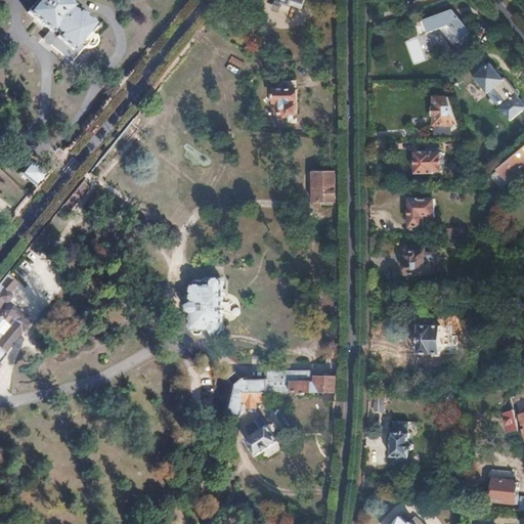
[(89,33),(96,24),(81,10),(79,12),(74,8),(76,6),(68,0),(38,0),(29,11),(52,30),(45,39),(73,61),(84,49),(93,37),(89,33)]
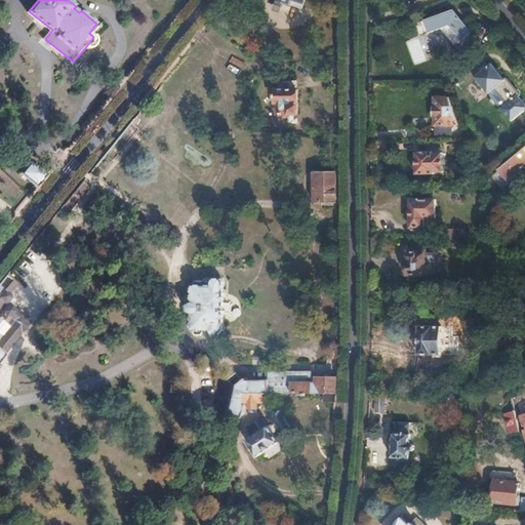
[(306,3),(294,0),(293,0),(292,6),(304,10),(306,3)]
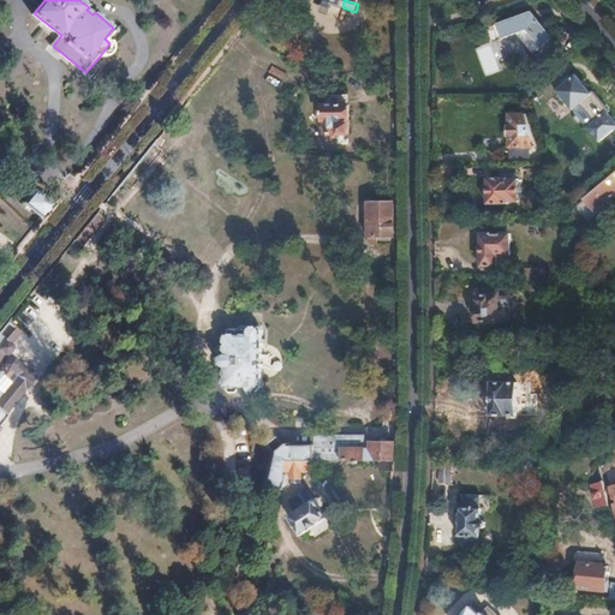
[(565,51),(532,12),(495,27),(501,40),(517,34),(533,54),(537,51),(548,64),(565,51)]
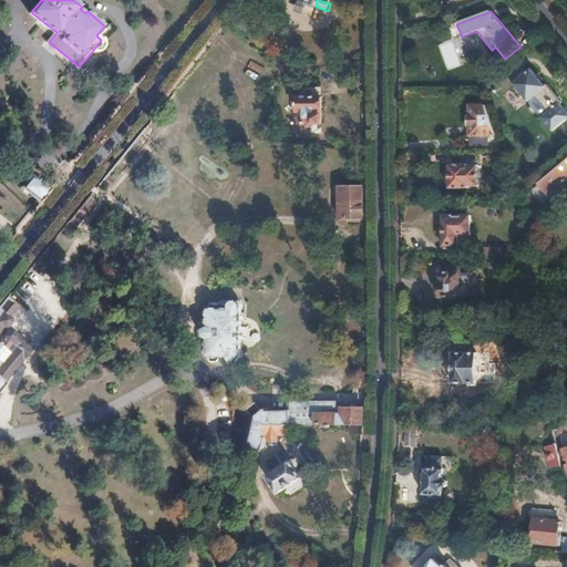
[(105,49),(106,45),(106,42),(105,40),(103,38),(101,40),(91,53),(93,54),(96,55),(99,54),(102,54),(104,51),(105,49)]
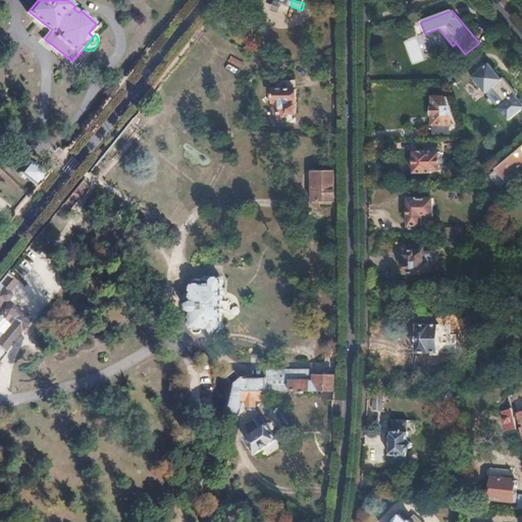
[(230,55),(228,61),(239,66),(242,60),(230,55)]
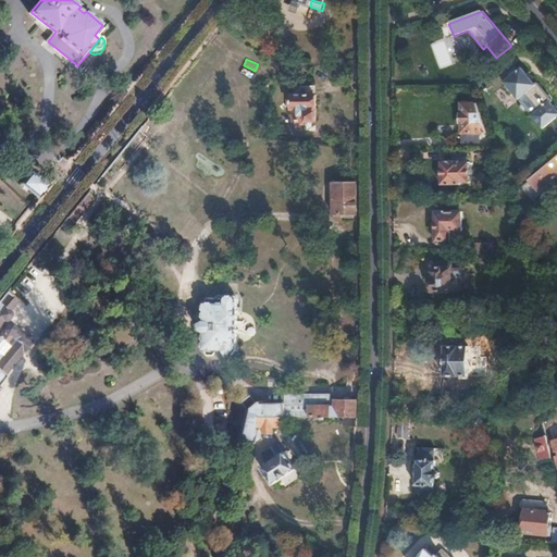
[(553,101),(539,84),(537,86),(522,69),(518,73),(516,71),(511,74),(509,71),(502,76),(507,83),(506,83),(520,100),(527,95),(540,111),(533,116),(543,130),(556,118),(556,110),(551,102),(553,101)]
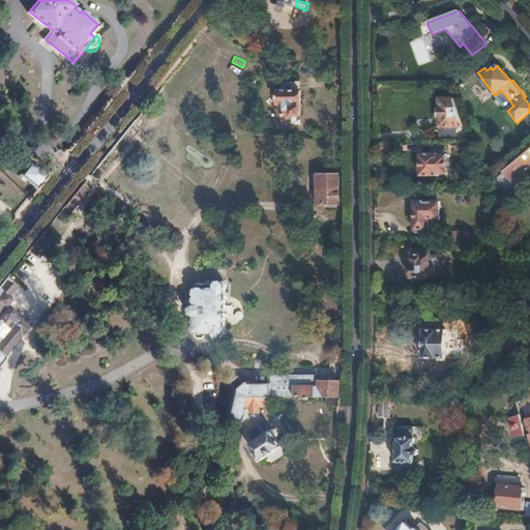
[(300,91),(300,83),(283,83),(283,91),(281,91),(281,105),(283,105),(283,115),(301,115),(302,91),(300,91)]
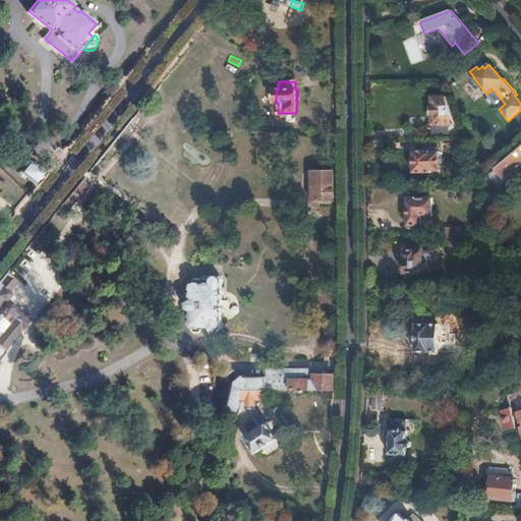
[(457,126),(442,83),(441,83),(435,83),(435,90),(432,90),(433,107),(431,107),(432,115),(433,115),(433,126),(457,126)]
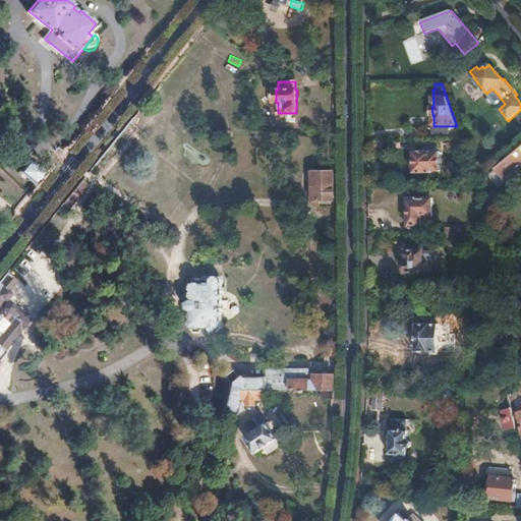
[(419,113),(430,113),(430,99),(419,99),(419,113)]
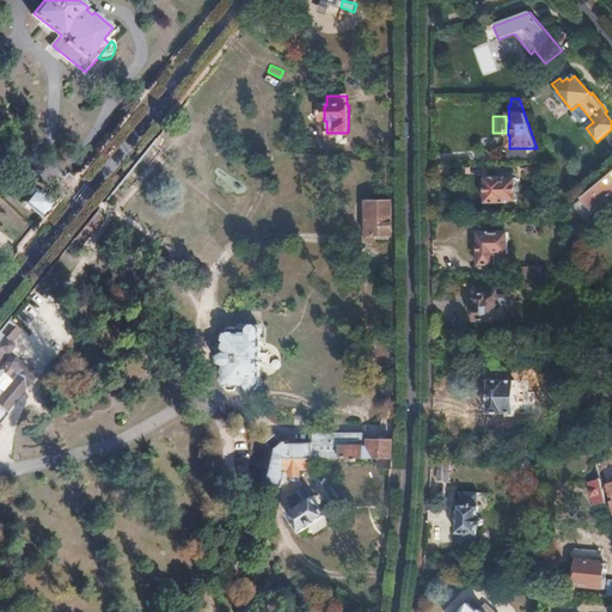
[(525,165),(525,151),(509,151),(509,165),(525,165)]
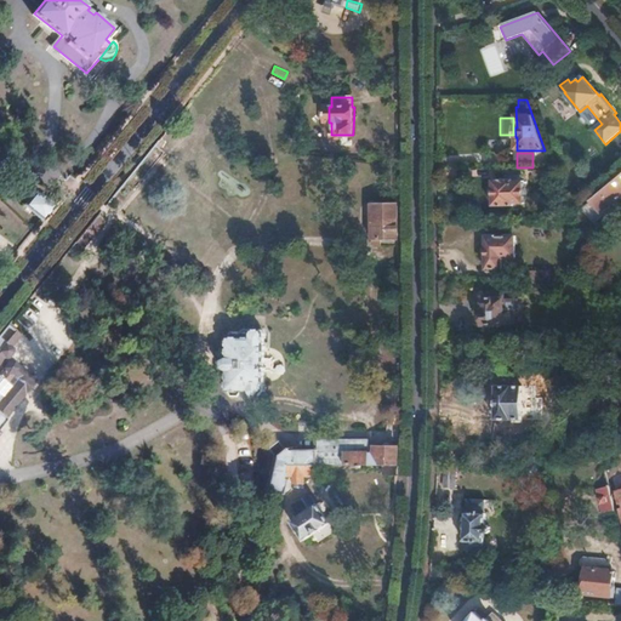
[(554,177),(551,167),(536,167),(535,177),(554,177)]
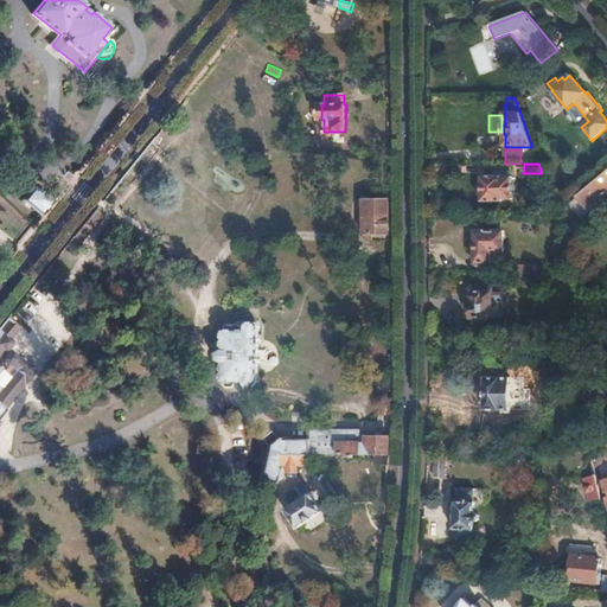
[(606,172),(572,202),(569,204),(576,212),(586,204),(587,206),(596,198),(598,199),(606,192),(606,172)]
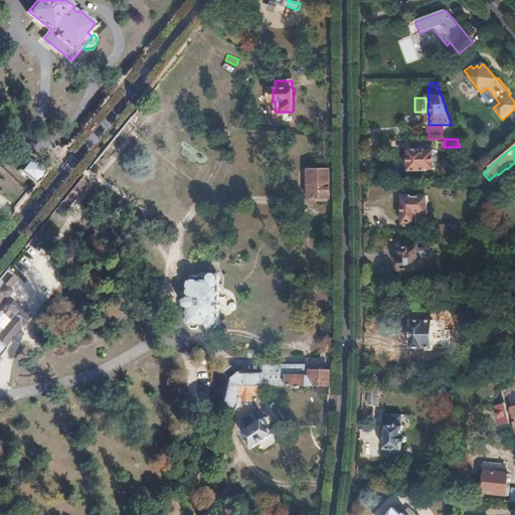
[(435,170),(435,152),(426,152),(426,150),(408,151),(409,172),(425,172),(425,170),(435,170)]
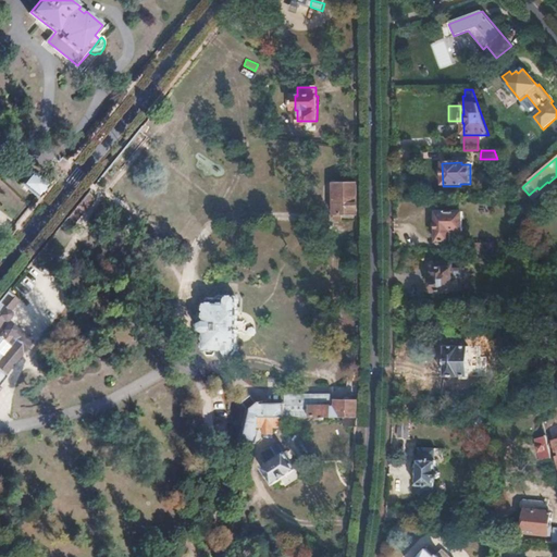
[(33,192),(42,178),(35,172),(24,185),(33,192)]
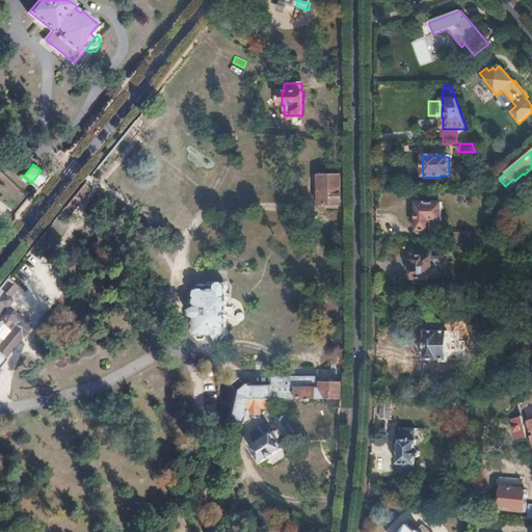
[(501,177),(490,165),(483,170),(494,183),(499,179),(501,177)]
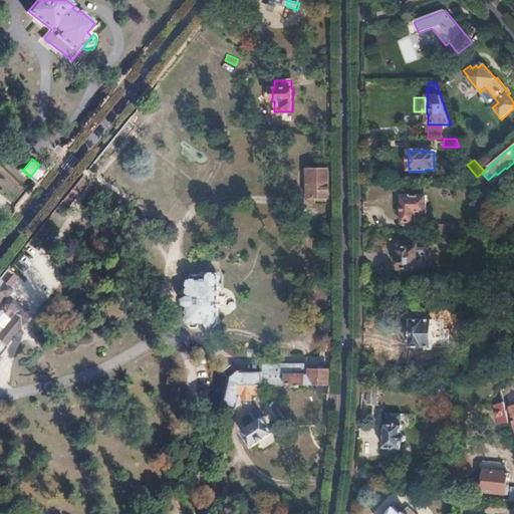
[(36,182),(46,171),(39,165),(30,177),(36,182)]
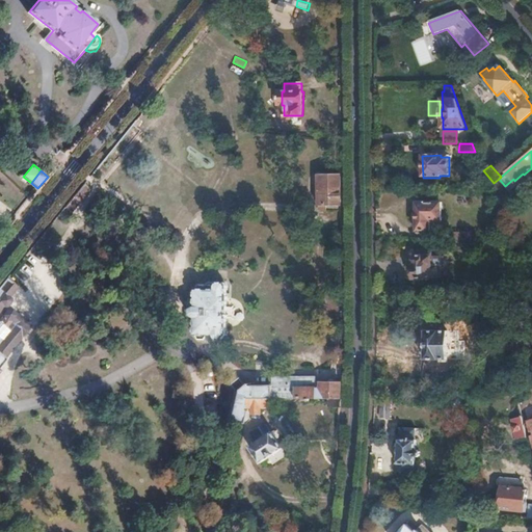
[(342,202),(342,177),(320,177),(320,209),(326,209),(327,202),(342,202)]
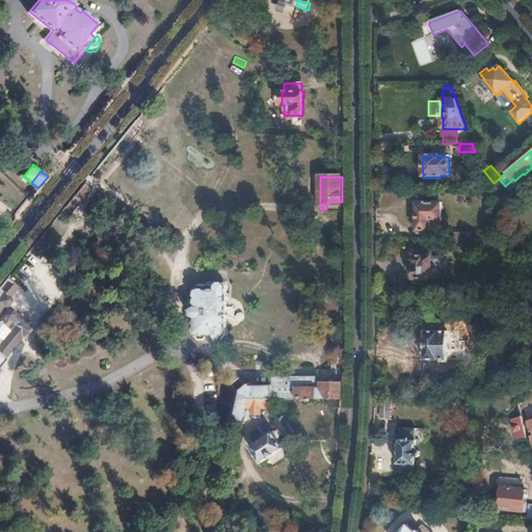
[(443,221),(443,203),(419,203),(419,232),(430,232),(430,221),(443,221)]
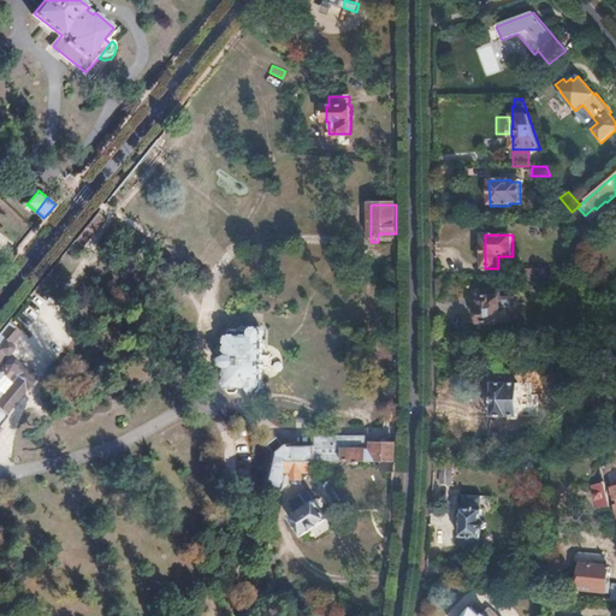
[(551,279),(551,270),(525,270),(525,279),(551,279)]
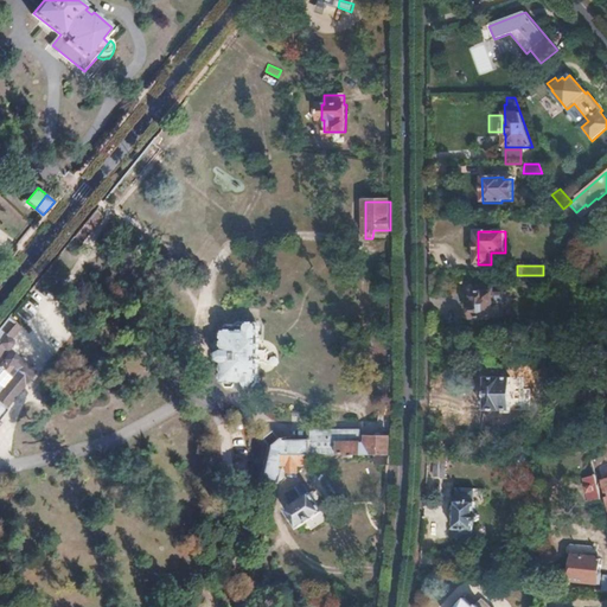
[(506,307),(506,293),(493,294),(491,293),(486,293),(486,292),(473,292),(473,304),(472,304),(472,318),(485,317),(496,315),(503,315),(503,307),(506,307)]
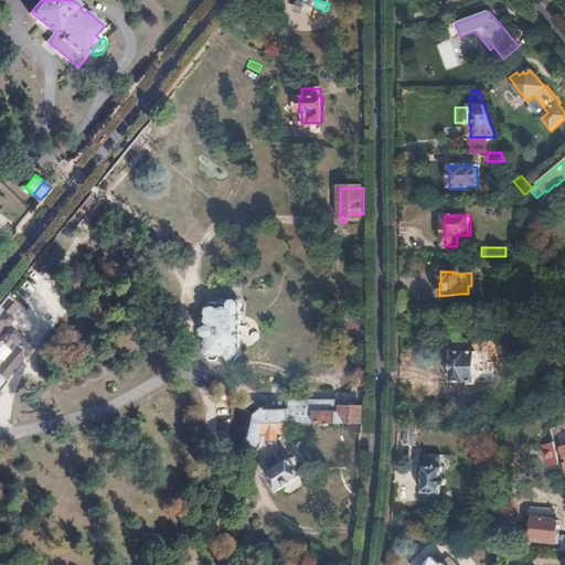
[(0,387),(6,382),(3,381),(31,347),(10,329),(0,340),(0,333),(7,326),(9,327),(12,322),(12,319),(11,318),(10,317),(19,307),(7,297),(0,305),(0,387)]
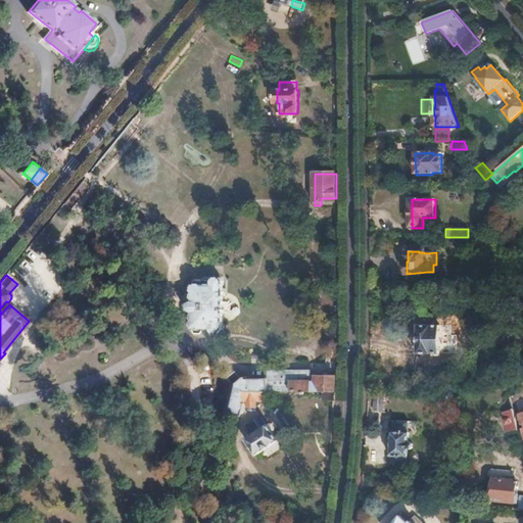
[(220,320),(221,290),(219,289),(220,281),(216,276),(202,276),(199,278),(190,278),(190,289),(187,290),(187,297),(184,301),(184,308),(187,312),(186,327),(188,327),(190,331),(196,331),(198,329),(204,329),(207,331),(214,332),(216,328),(218,327),(219,320),(220,320)]
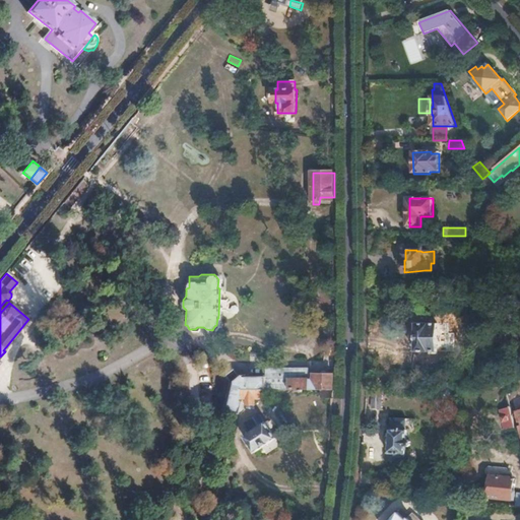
[(519,309),(519,301),(517,294),(505,298),(511,313),(519,309)]
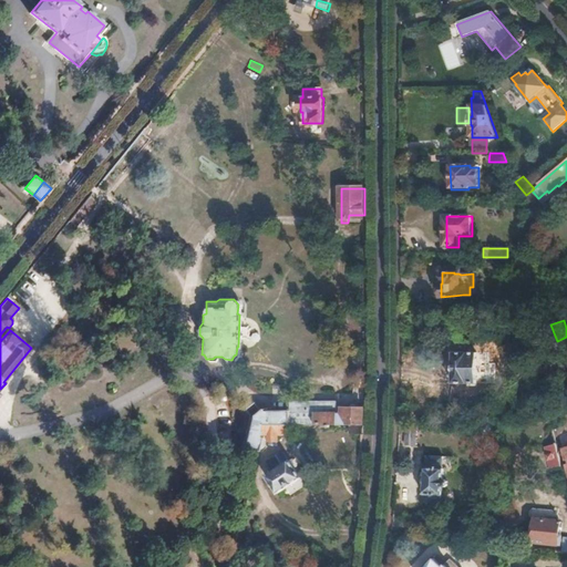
[(477,384),(477,353),(454,353),(454,383),(477,384)]
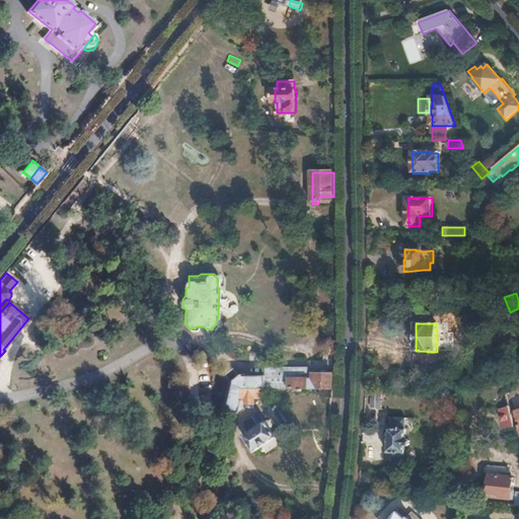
[(331,389),(332,374),(328,374),(328,372),(327,371),(326,370),(325,370),(323,370),(321,370),(320,372),(319,373),(314,373),(314,378),(307,378),(308,367),(266,365),(266,373),(241,373),(239,372),(233,366),(222,374),(227,381),(221,412),(233,415),(238,393),(239,385),(262,386),(321,388),(331,389)]
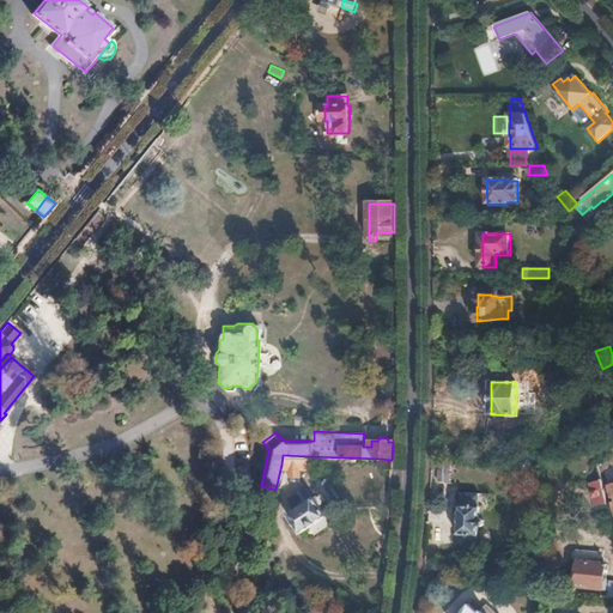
[(527,453),(526,438),(516,438),(517,459),(527,457),(538,457),(538,455),(534,455),(534,453),(527,453)]
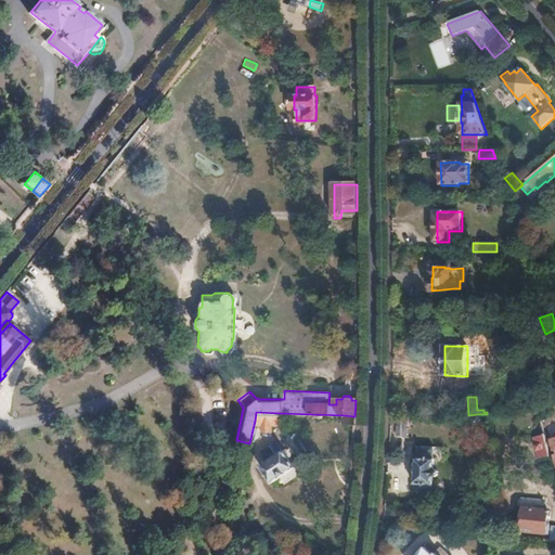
[(279,423),(280,413),(256,412),(255,421),(261,422),(261,428),(271,428),(272,422),(279,423)]
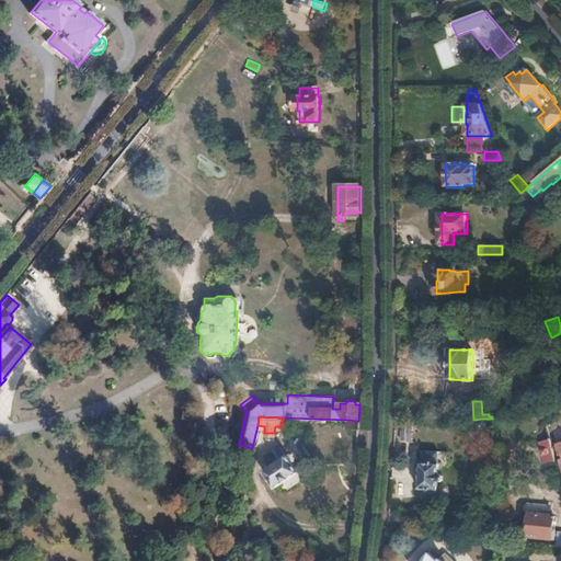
[(358,432),(358,421),(347,420),(347,432),(358,432)]
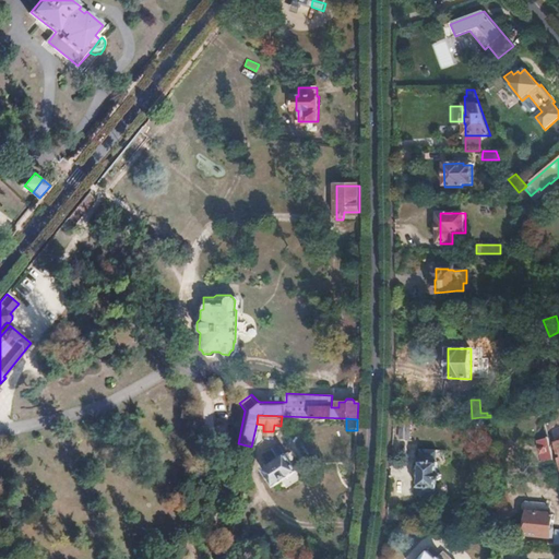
[(409,440),(411,426),(401,425),(401,439),(409,440)]
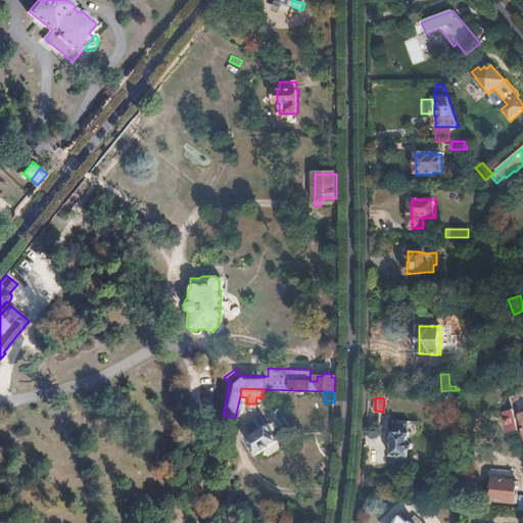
[(519,430),(516,418),(514,412),(504,414),(509,432),(519,430)]
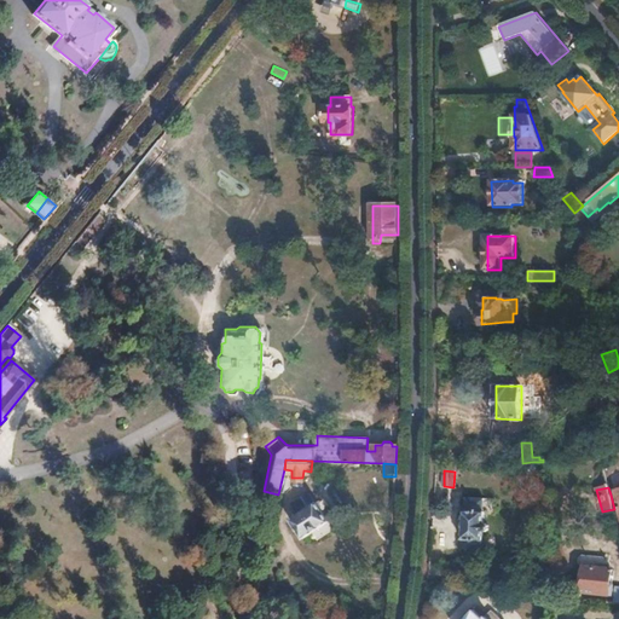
[(331,524),(319,505),(317,507),(312,499),(302,505),(307,513),(291,522),(304,542),(331,524)]
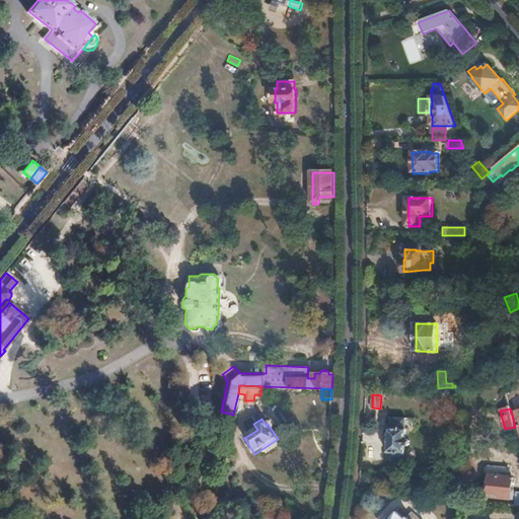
[(410,446),(411,442),(409,441),(406,440),(408,430),(388,429),(387,451),(389,451),(388,459),(402,460),(403,453),(405,454),(406,447),(409,447),(410,446)]
